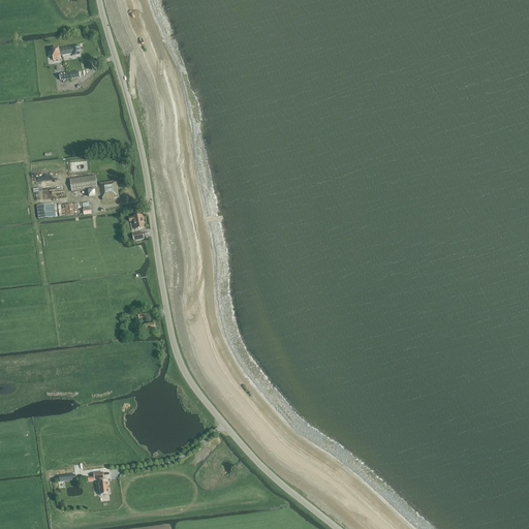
[(79,45),(61,48),(62,55),(72,54),(72,56),(80,55),(79,45)]
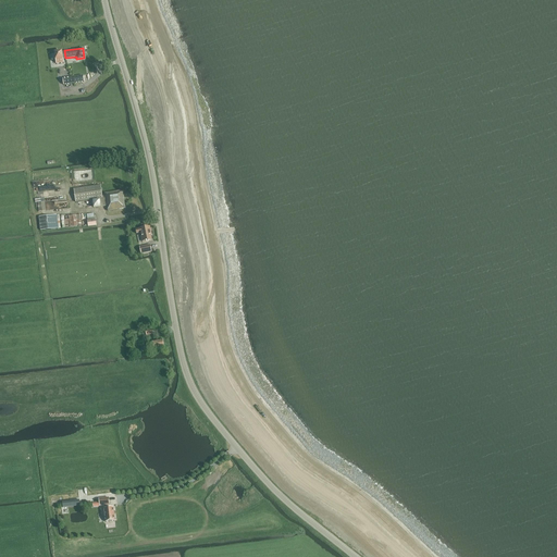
[(65,58),(64,50),(54,51),(56,63),(63,62),(63,58),(65,58)]
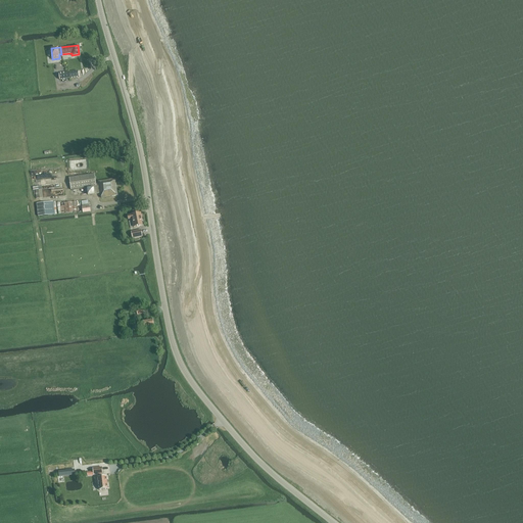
[(87,188),(96,187),(95,175),(69,178),(72,190),(87,188)]
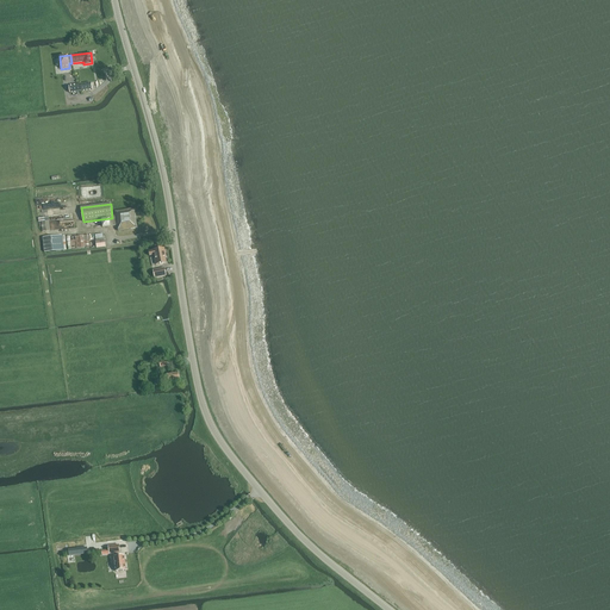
[(137,229),(135,210),(114,212),(116,217),(117,226),(118,225),(118,231),(137,229)]
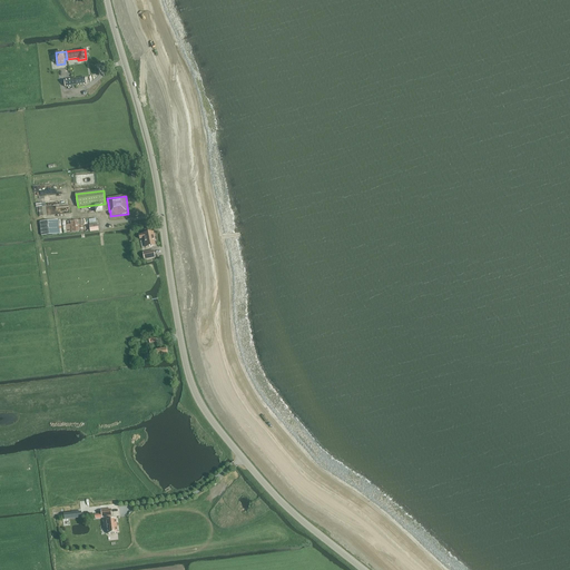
[(105,204),(95,205),(96,213),(109,212),(108,203),(105,204)]
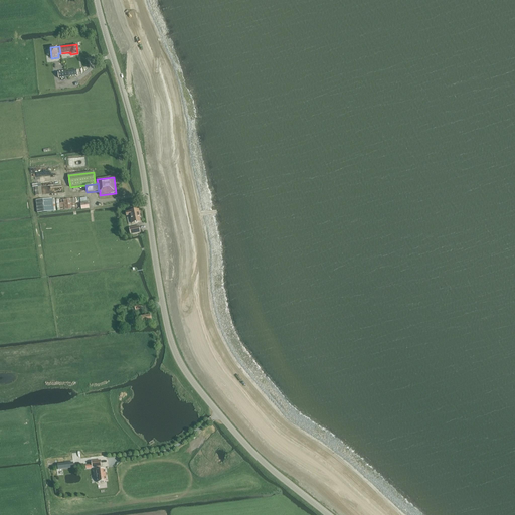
[(87,198),(80,198),(81,209),(90,208),(89,202),(89,200),(87,200),(87,198)]
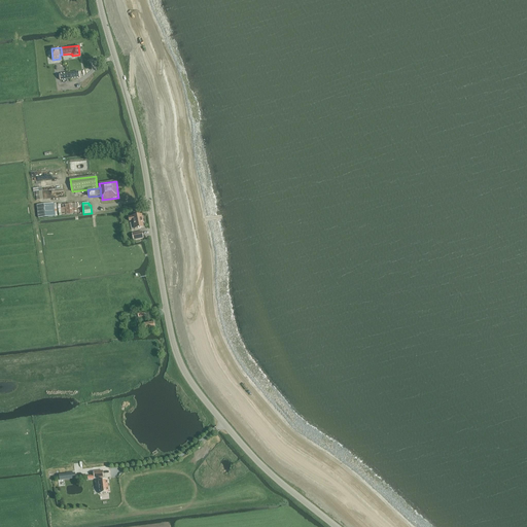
[(141,215),(133,217),(129,218),(130,221),(133,220),(135,230),(144,227),(143,222),(142,215),(141,215)]
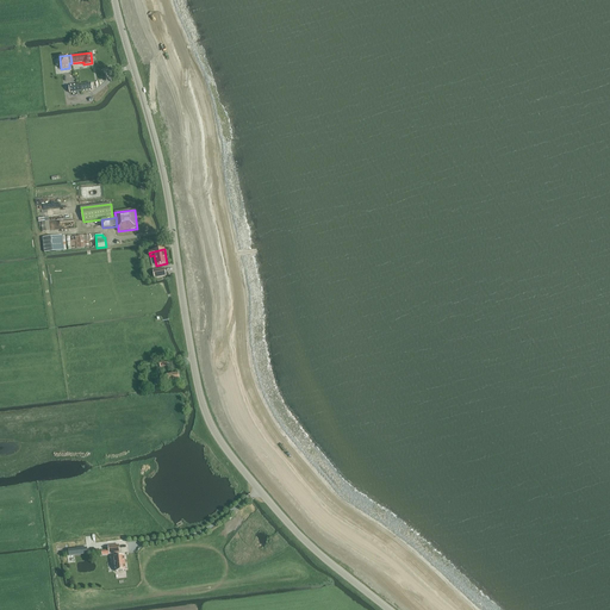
[(165,267),(154,269),(155,278),(167,275),(165,267)]
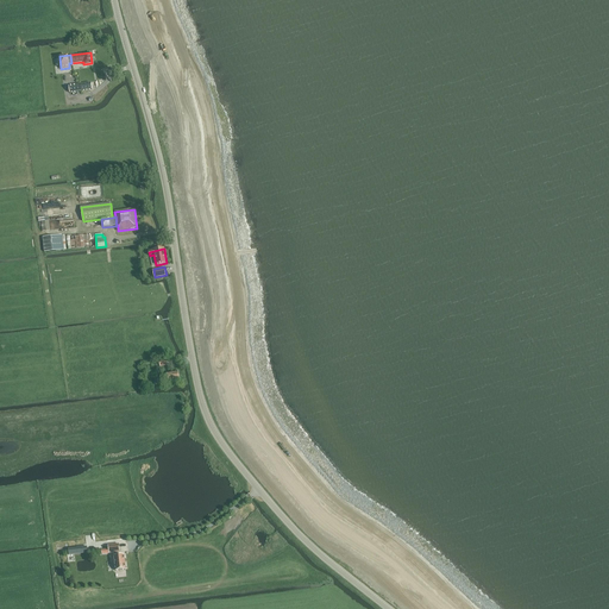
[(158,384),(164,383),(180,381),(177,371),(168,374),(168,378),(157,380),(158,384)]
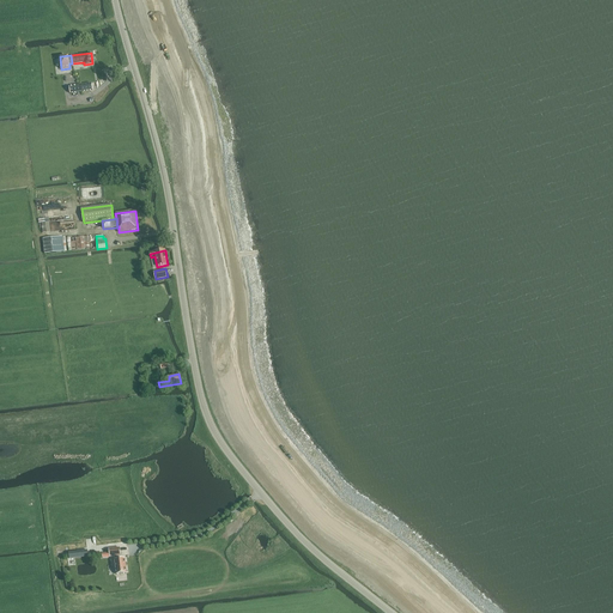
[(125,564),(125,559),(115,560),(116,575),(127,574),(126,564),(125,564)]
